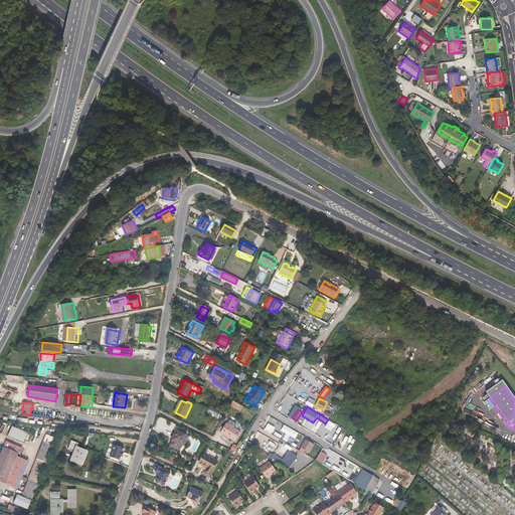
[(241,432),(226,423),(221,434),(225,436),(230,439),(235,442),(241,432)]
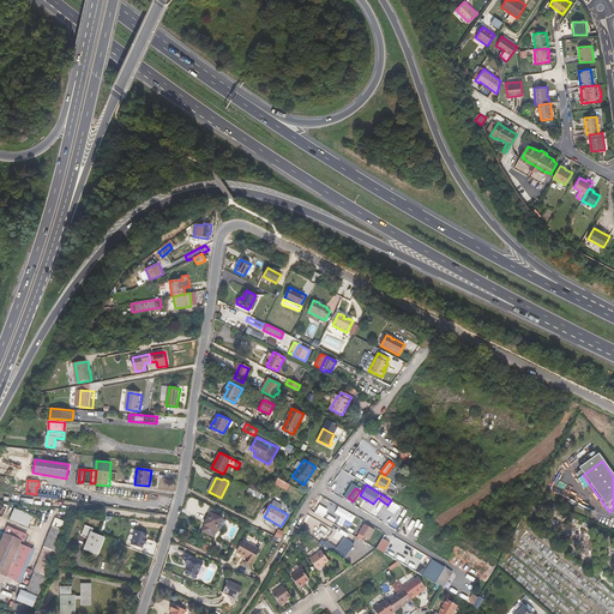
[(324,517),(329,510),(320,505),(315,512),(324,517)]
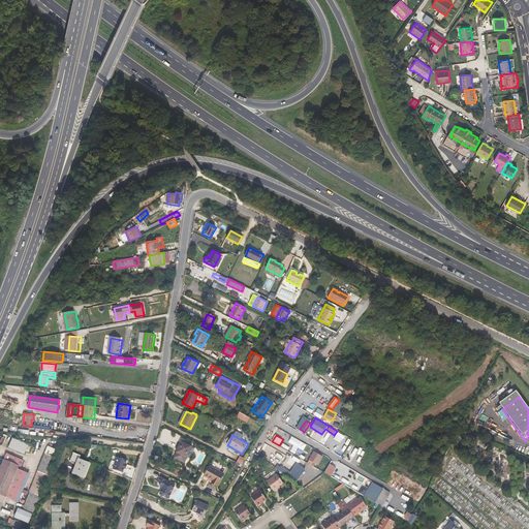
[(28,444),(13,438),(9,447),(24,454),(28,444)]
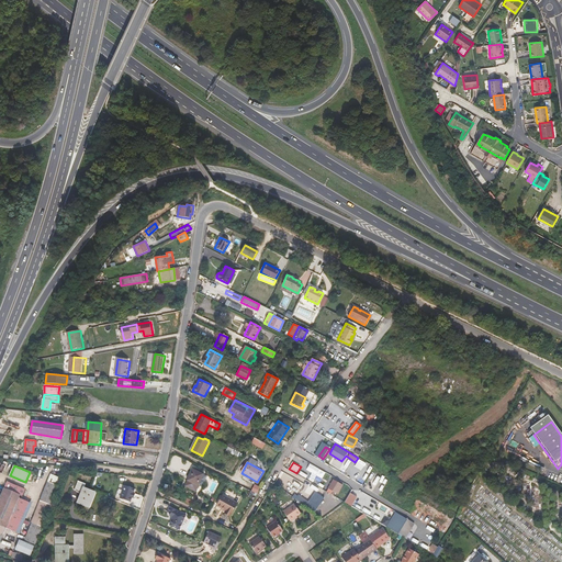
[(203,474),(193,469),(187,481),(188,481),(184,486),(195,492),(199,486),(198,485),(203,474)]
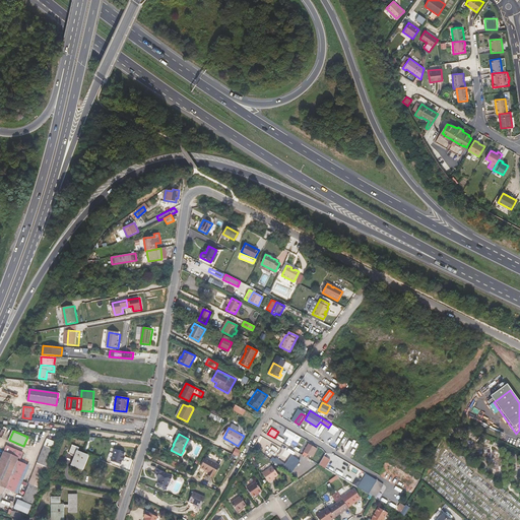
[(288,436),(285,440),(297,446),(302,438),(295,434),(291,438),(288,436)]
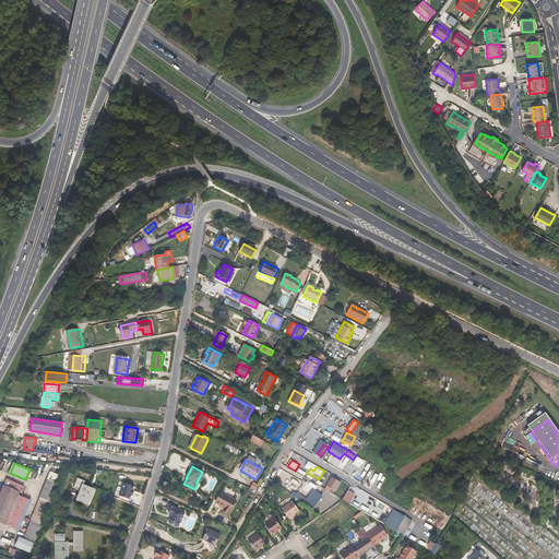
[(50,473),(39,498),(50,502),(61,477),(50,473)]
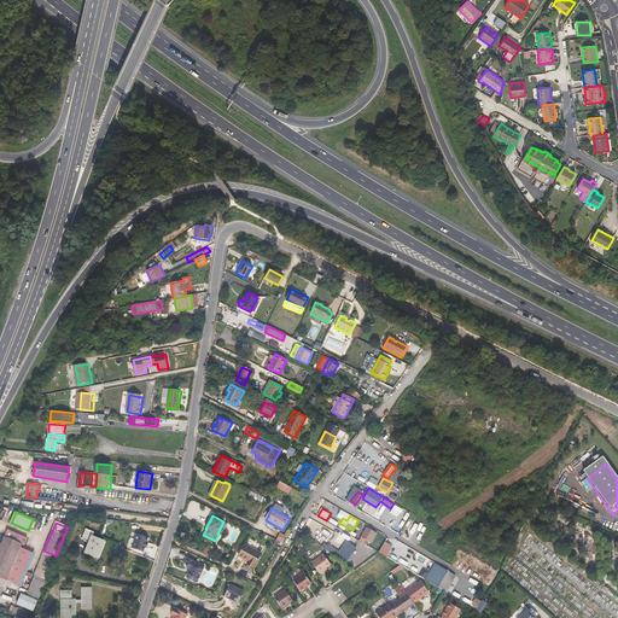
[(367,528),(361,537),(371,543),(377,534),(367,528)]
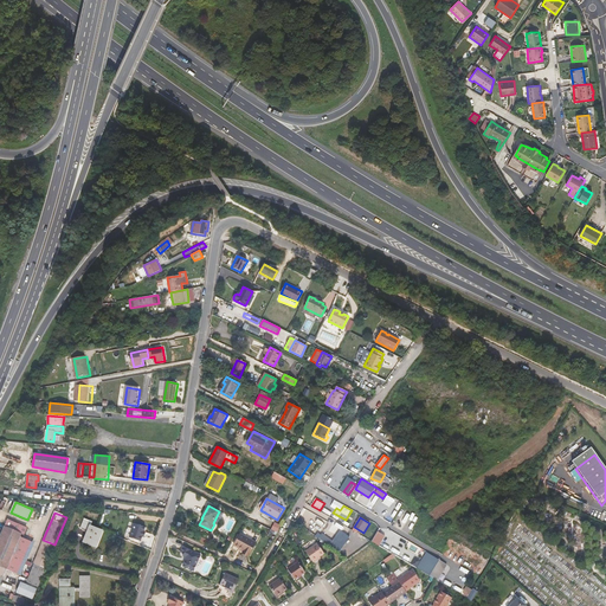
[(88,532),(83,542),(95,547),(102,530),(90,526),(92,522),(84,519),(81,528),(88,532)]
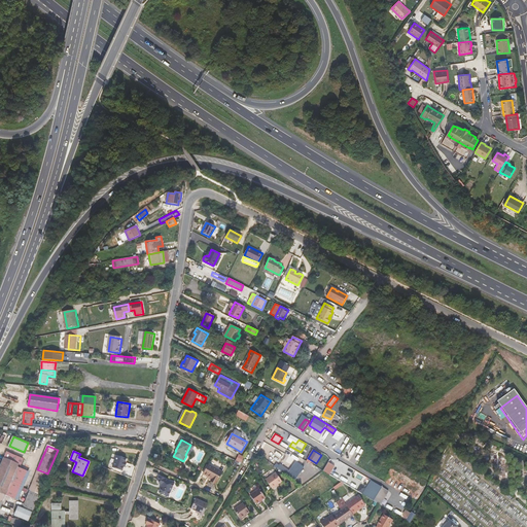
[(24,459),(6,452),(0,466),(0,492),(12,498),(24,469),(18,466),(19,464),(21,465),(24,459)]
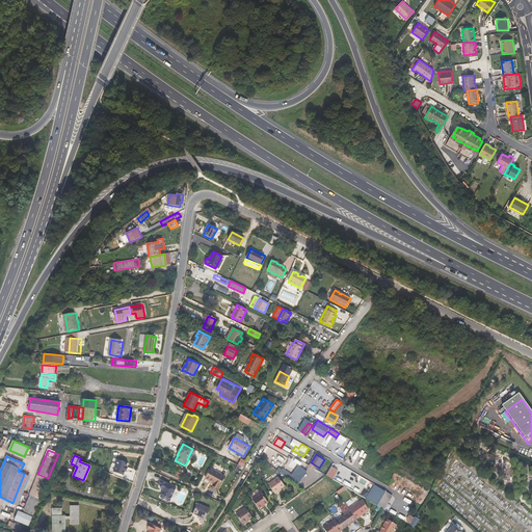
[(130,464),(118,460),(113,472),(124,475),(125,472),(126,473),(130,464)]
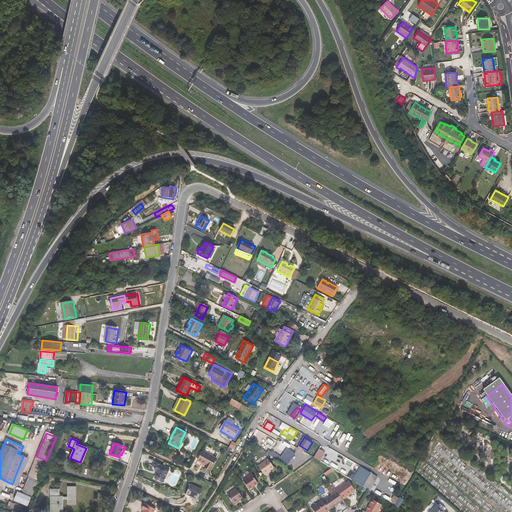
[(288,466),(296,452),(287,447),(282,456),(272,451),(270,455),(288,466)]
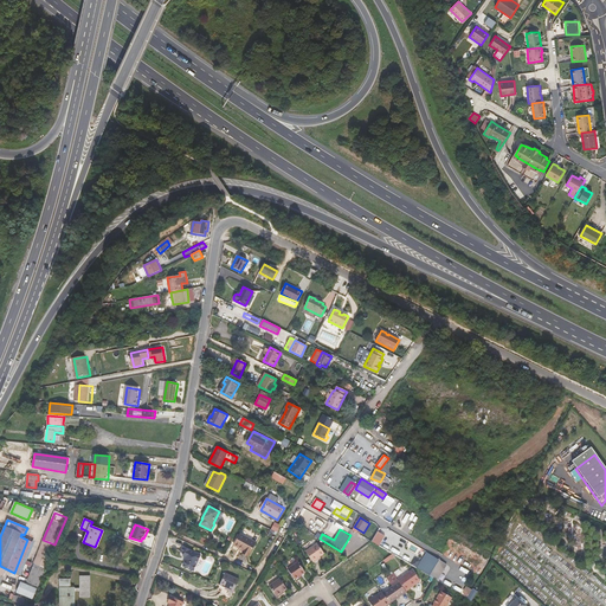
[(240,534),(233,546),(239,548),(243,550),(250,554),(256,542),(240,534)]
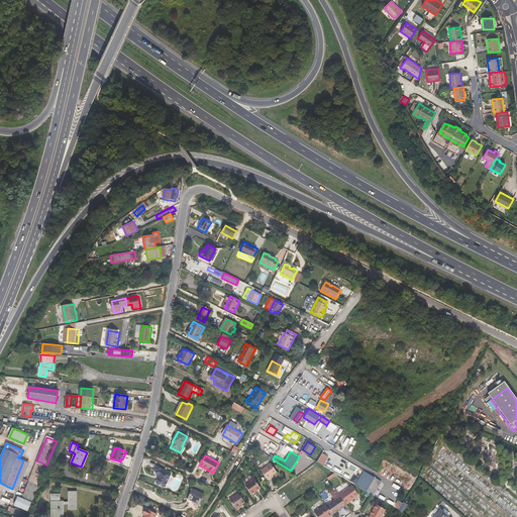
[(44,476),(48,466),(46,464),(36,460),(28,480),(29,481),(39,485),(40,485),(44,476)]
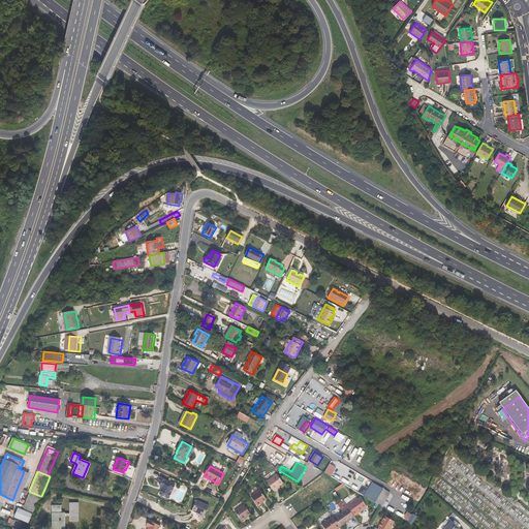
[(278,487),(279,486),(283,484),(277,474),(267,481),(274,492),(279,488),(278,487)]
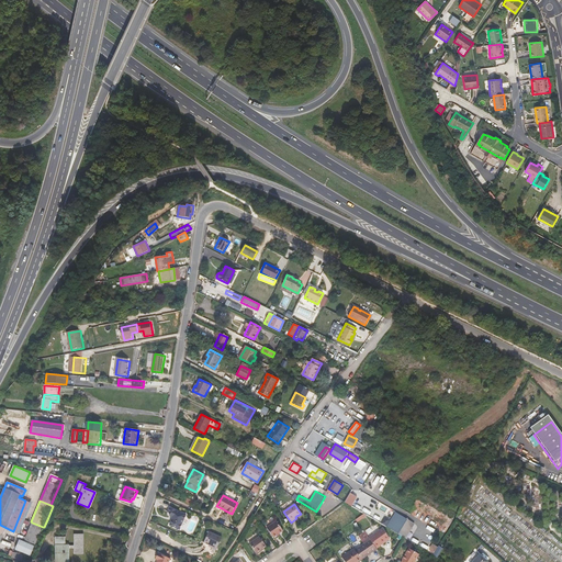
[(186,515),(169,507),(168,512),(169,516),(171,517),(172,519),(169,525),(179,529),(186,515)]
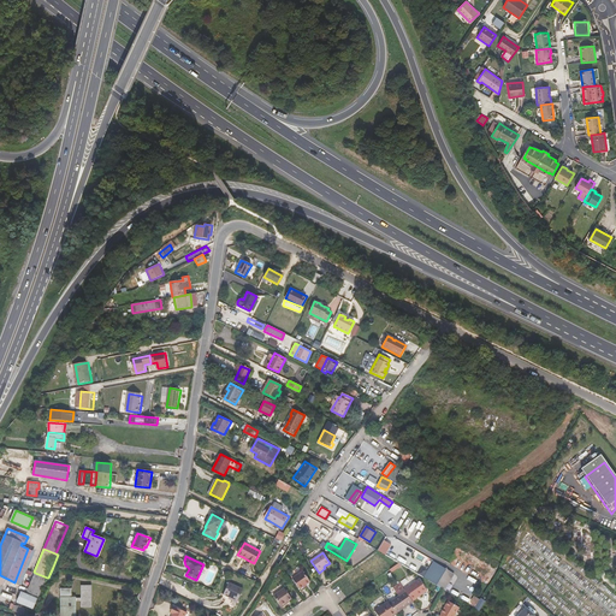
[(433,569),(430,575),(438,581),(446,568),(437,563),(433,569)]
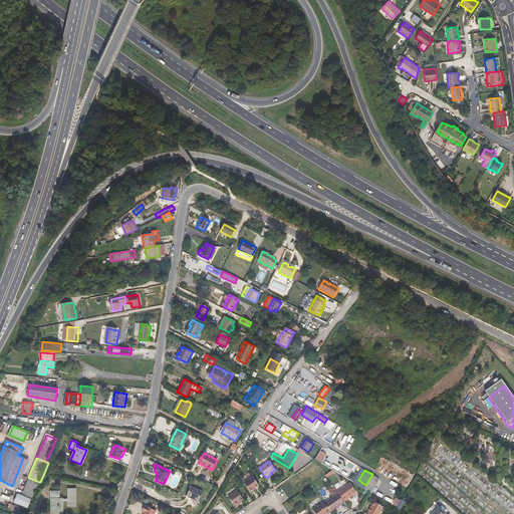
[(259,485),(253,476),(244,483),(250,492),(259,485)]
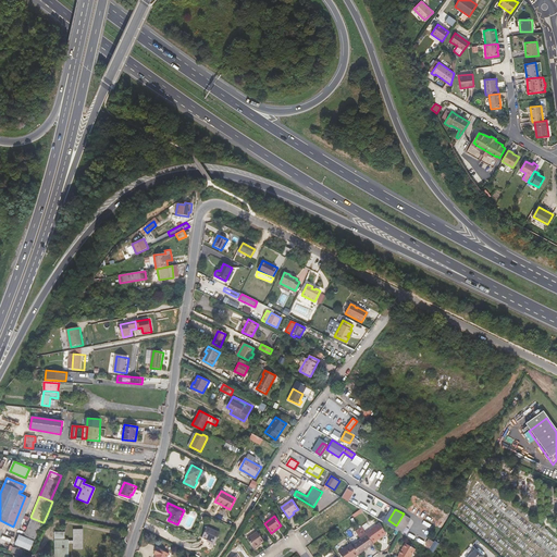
[(42,522),(32,518),(24,536),(35,541),(42,522)]
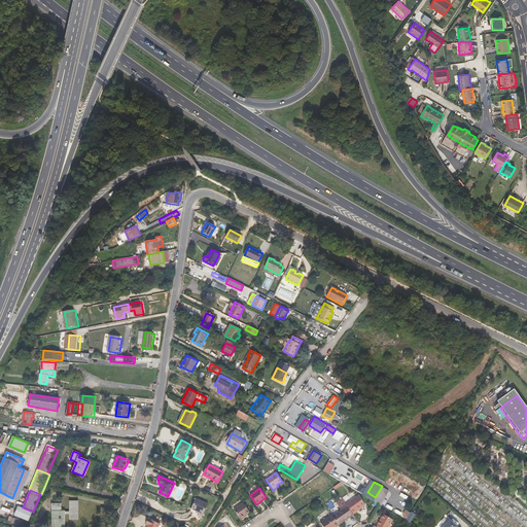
[(358,495),(346,504),(352,514),(365,504),(358,495)]
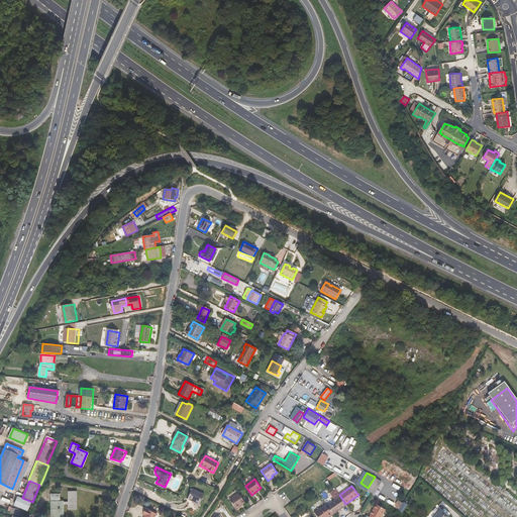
[(204,495),(192,489),(188,499),(193,501),(200,504),(204,495)]
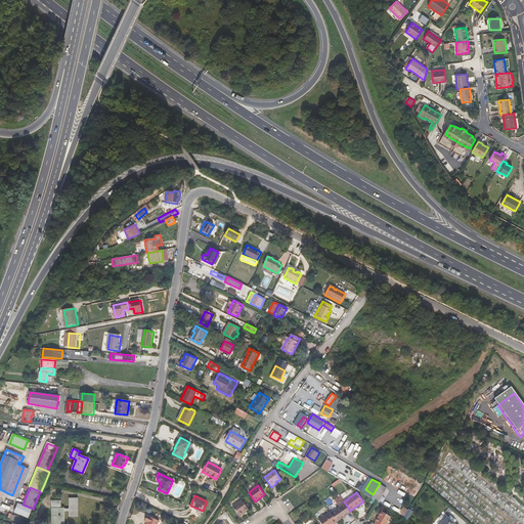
[(339,506),(344,501),(340,496),(335,499),(339,506)]
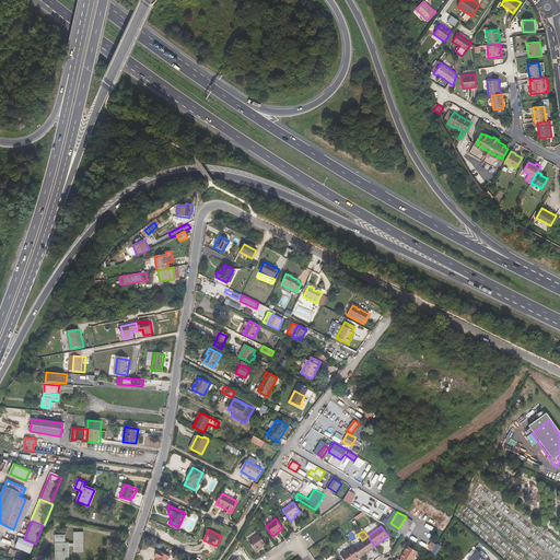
[(65,535),(55,535),(55,559),(69,559),(69,546),(74,547),(74,552),(83,552),(83,533),(74,533),(74,544),(69,544),(69,543),(66,543),(65,535)]
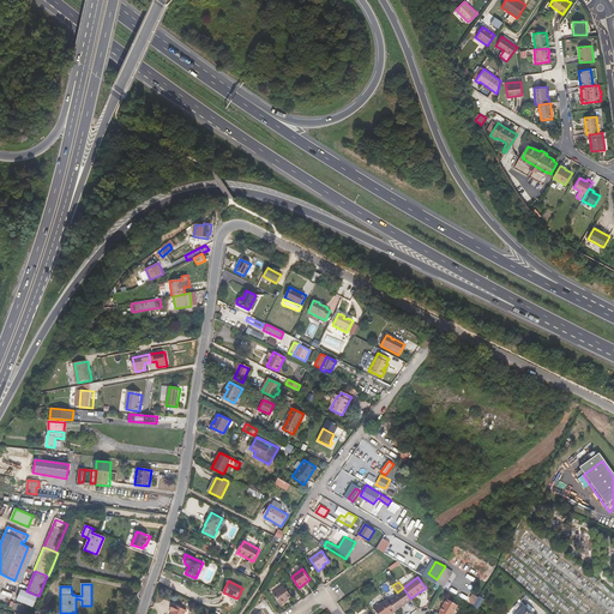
[(280,605),(287,600),(292,596),(283,585),(272,594),(280,605)]
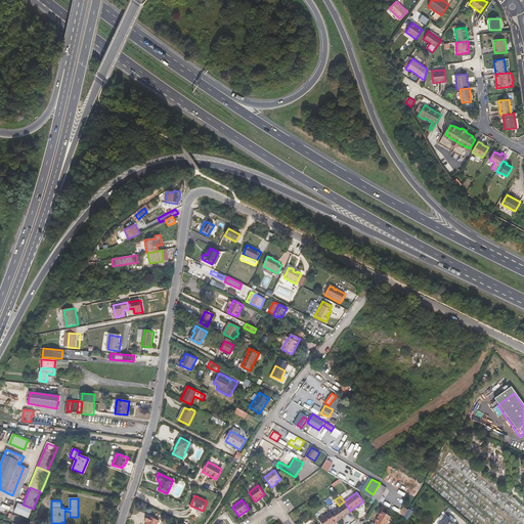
[(350,511),(344,501),(339,506),(340,507),(331,513),(337,521),(338,521),(351,512),(350,511)]
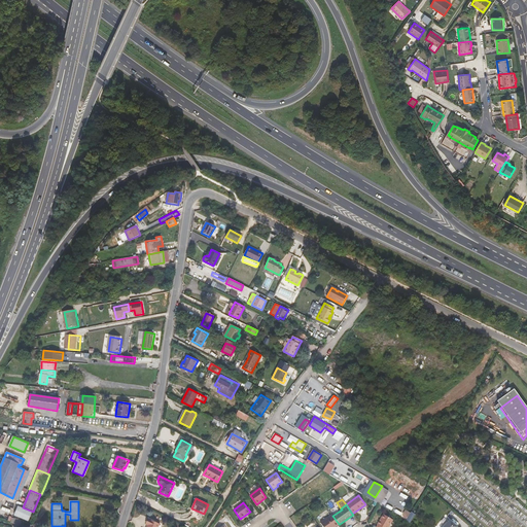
[(403,516),(402,518),(407,520),(411,513),(406,510),(402,515),(403,516)]
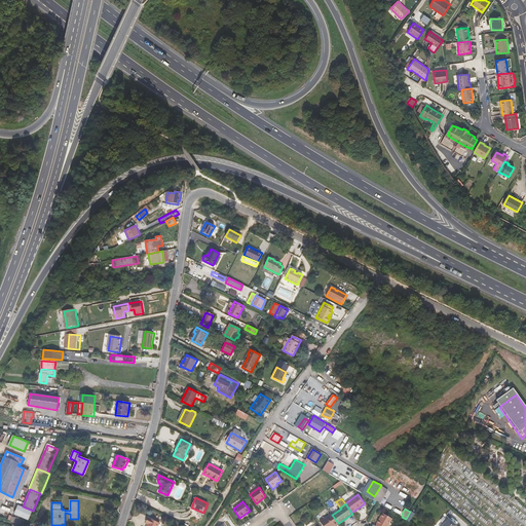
[(332,515),(331,513),(320,521),(323,525),(333,525),(338,523),(332,515)]
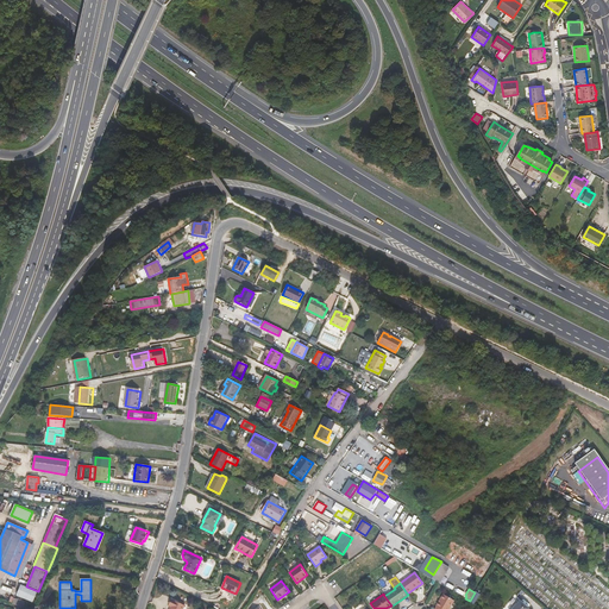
[(449,608),(454,601),(444,594),(435,607),(437,607),(434,608),(449,608)]
